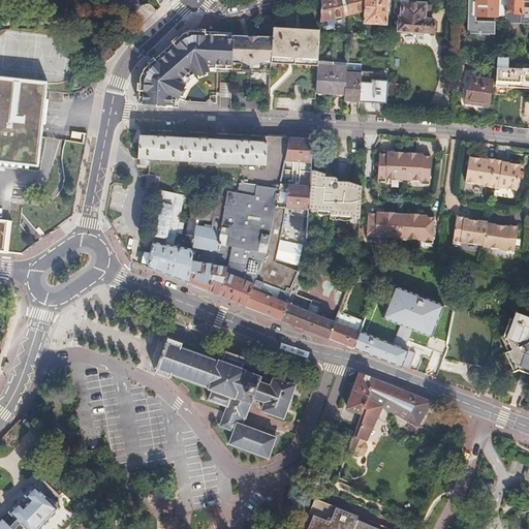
[(364,0),(320,0),(319,23),(364,12),(364,0)]
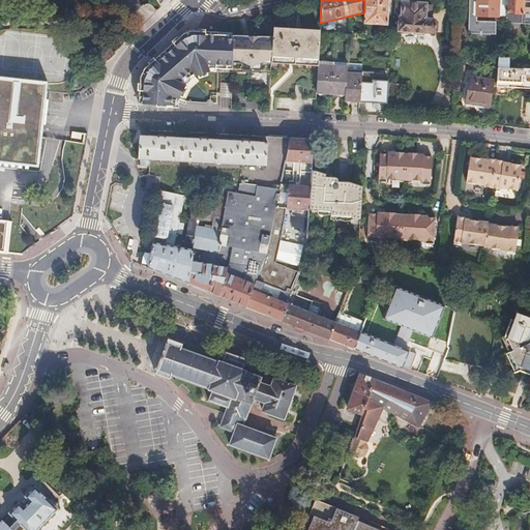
[(388,0),(364,0),(364,12),(363,24),(387,25),(388,0)]
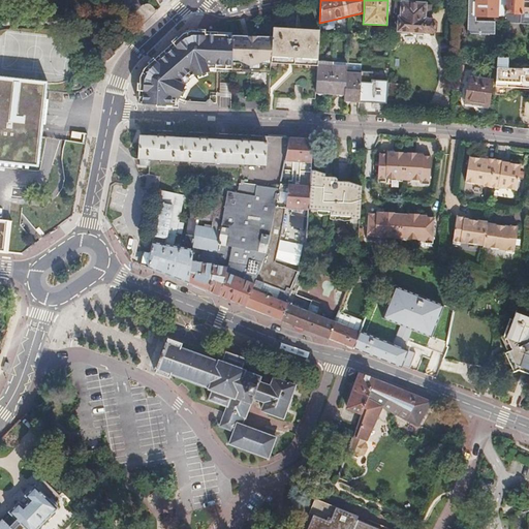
[(471,0),(466,0),(466,16),(474,16),(474,0),(472,0),(471,0)]
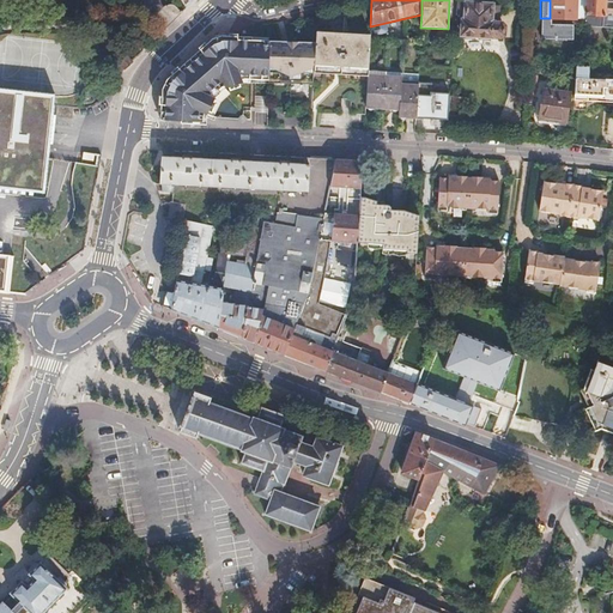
[(574,0),(550,0),(550,18),(574,19),(574,0)]
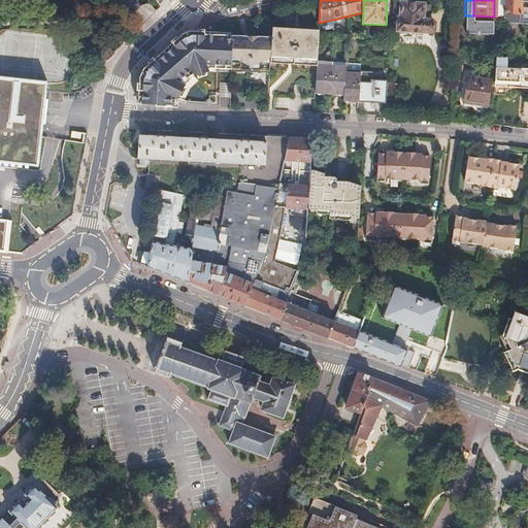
[(502,0),(494,0),(494,17),(500,17),(501,11),(501,8),(502,0)]
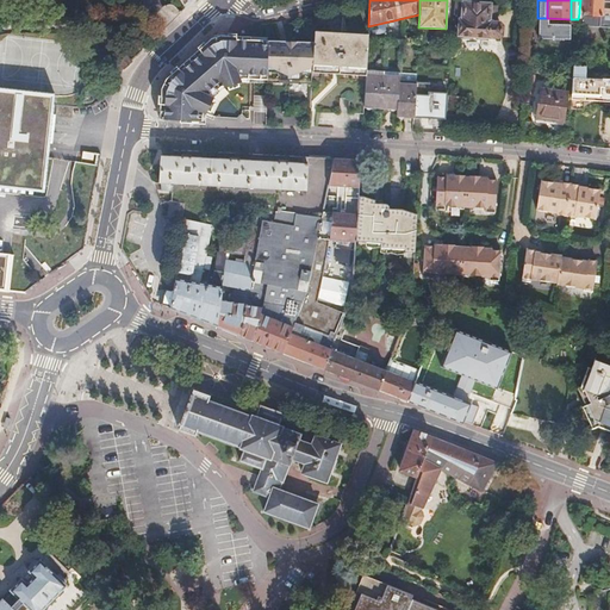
[(578,19),(578,24),(609,26),(609,0),(582,0),(580,13),(579,13),(578,19)]
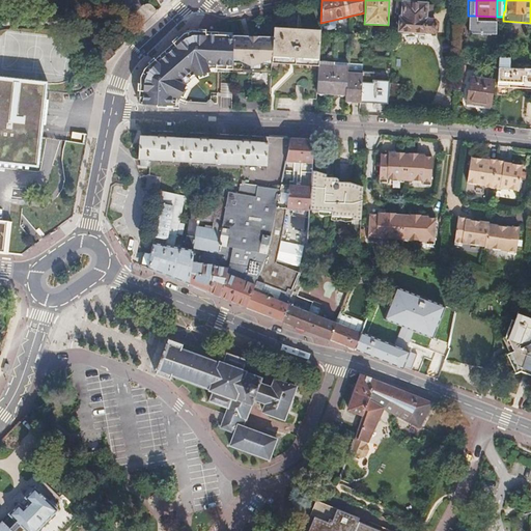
[(397,3),(396,11),(402,12),(401,18),(399,18),(398,29),(431,33),(435,30),(436,23),(432,20),(424,19),(425,15),(430,15),(431,7),(425,6),(425,4),(403,2),(402,4),(397,3)]
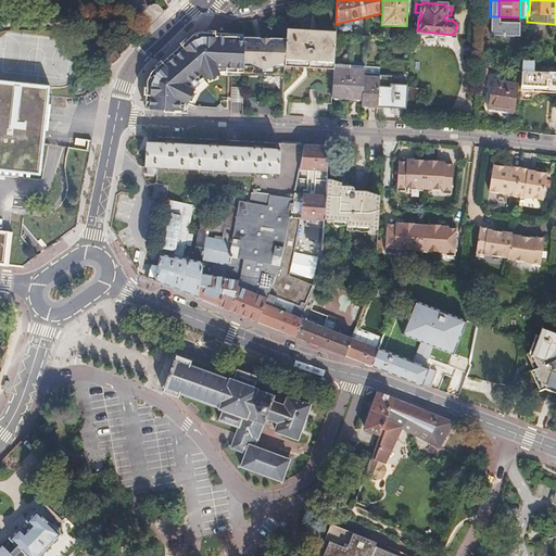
[(497,22),(489,22),(489,35),(497,36),(497,33),(517,34),(517,23),(497,22)]
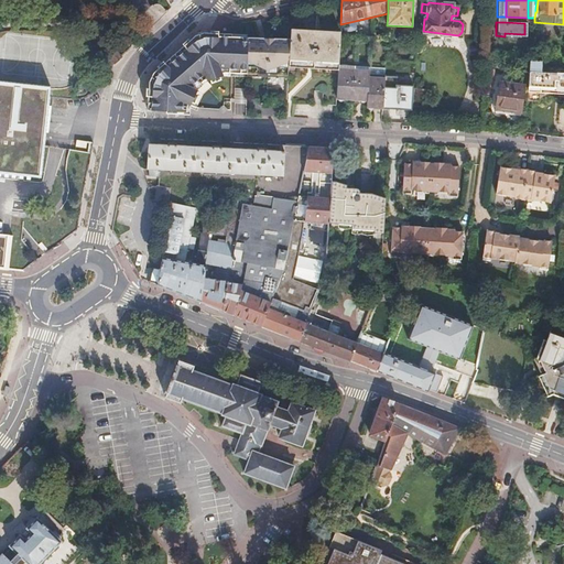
[(286,97),(285,100),(315,102),(315,95),(322,95),(321,102),(336,104),(336,102),(338,68),(340,32),(290,29),(290,39),(286,97)]
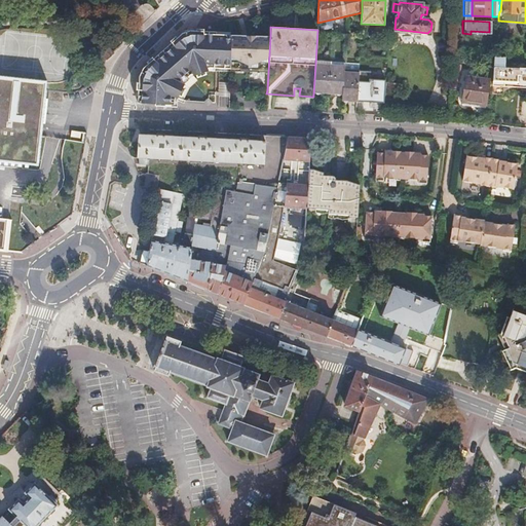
[(195,74),(198,31),(189,31),(188,32),(190,34),(168,54),(141,76),(141,99),(172,100),(172,97),(180,83),(193,71),(195,74)]
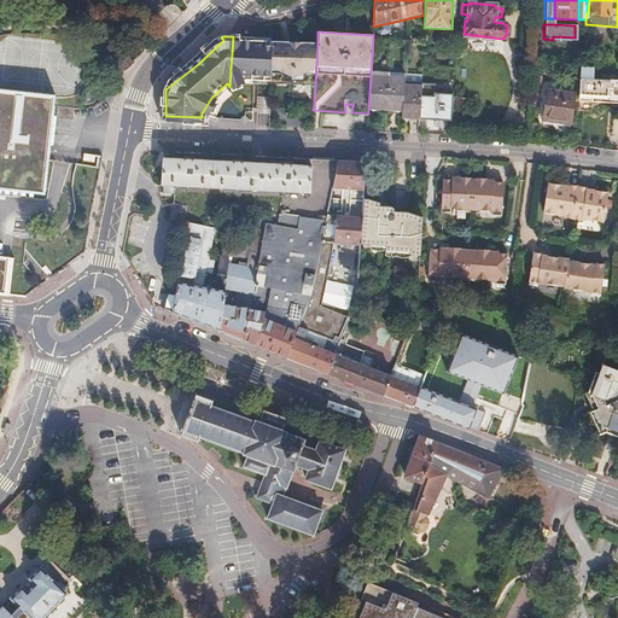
[(233,36),(229,87),(246,80),(244,75),(249,73),(270,73),(272,39),(254,38),(233,36)]
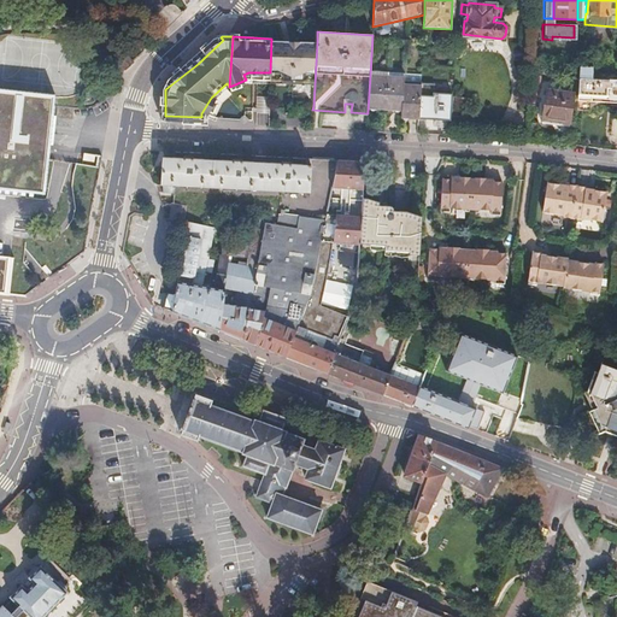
[(162,89),(159,119),(201,122),(201,117),(165,116),(165,89),(198,64),(223,40),(221,37),(195,62),(162,89)]
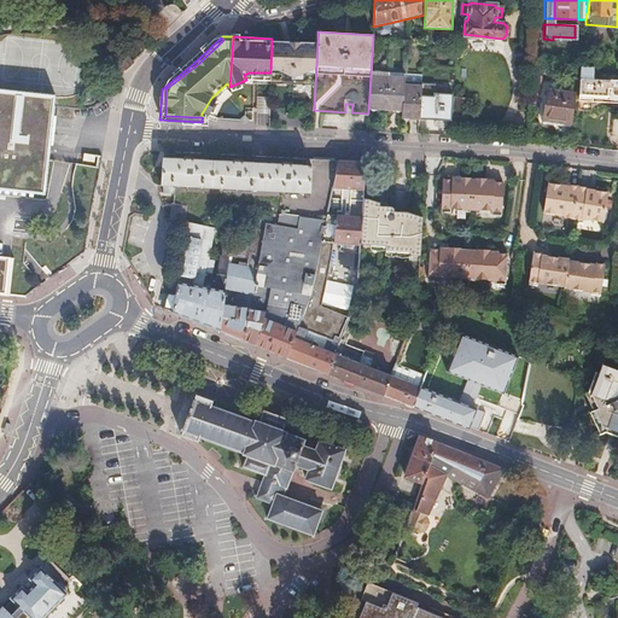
[(270,103),(270,105),(274,105),(284,112),(302,114),(309,106),(314,106),(318,42),(272,39),(270,73),(270,79),(270,87),(270,103)]
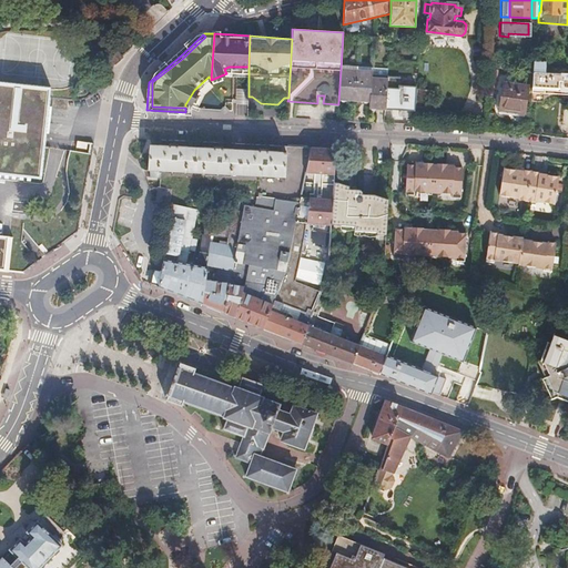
[(20,51),(19,78),(61,80),(62,53),(20,51)]
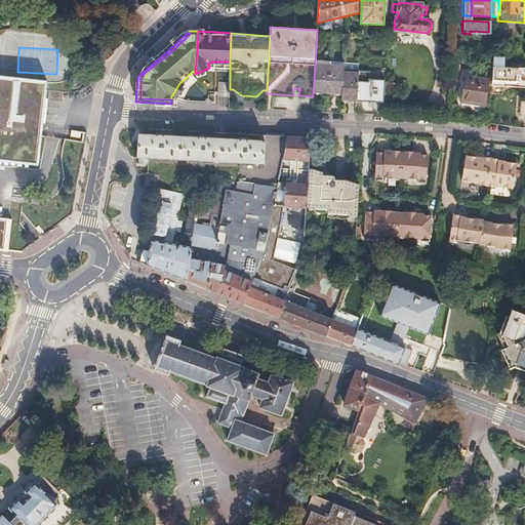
[(114,53),(108,49),(103,57),(108,62),(114,53)]
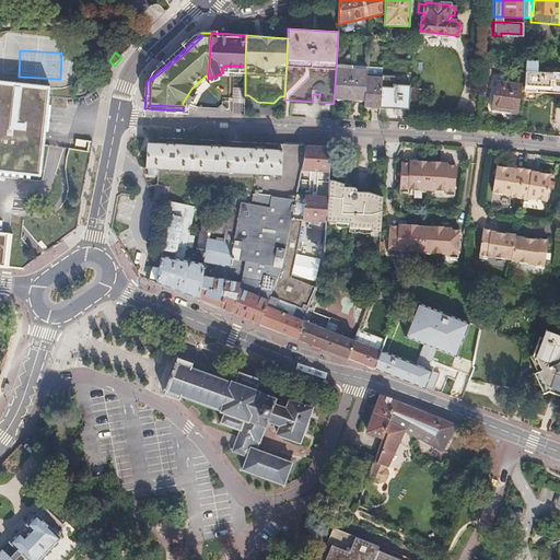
[(488,57),(480,57),(480,67),(489,67),(490,57),(488,57)]
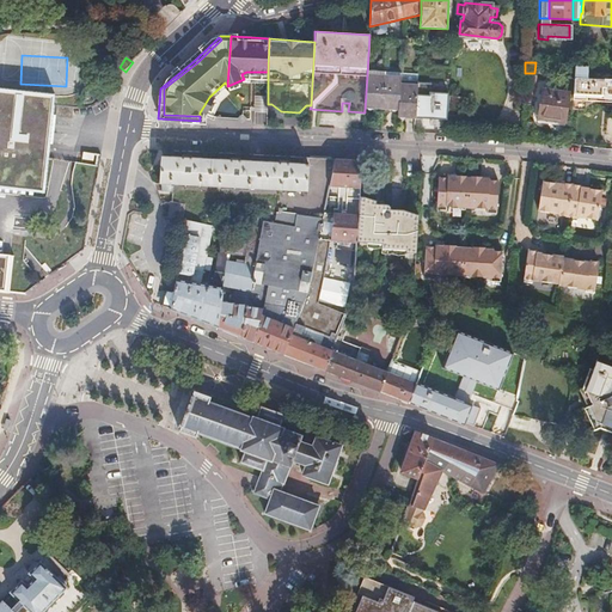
[(571,67),(569,111),(582,112),(583,103),(611,104),(611,108),(611,106),(611,77),(587,75),(587,68),(571,67)]
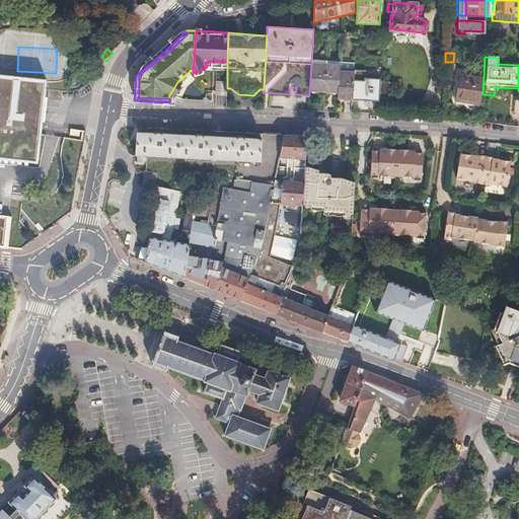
[(311,63),(309,94),(330,95),(329,98),(352,100),(353,69),(331,67),(331,64),(311,63)]
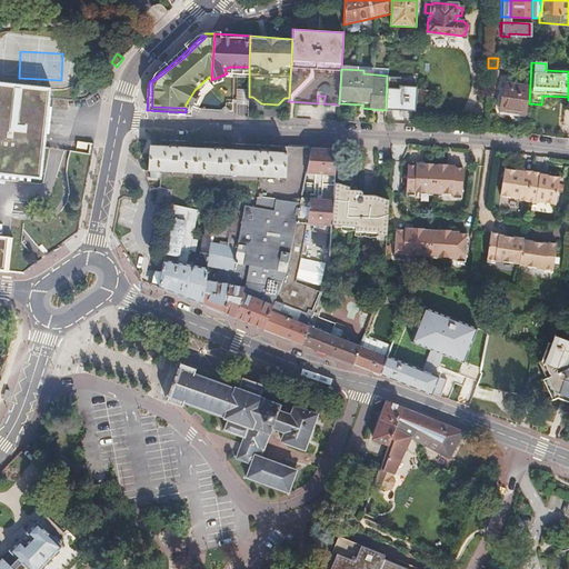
[(200,89),(211,80),(209,77),(195,90),(186,105),(186,108),(190,109),(190,105),(200,89)]
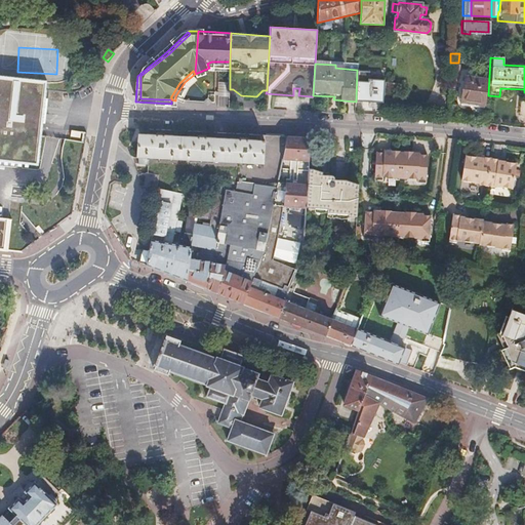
[(230,74),(219,74),(219,87),(230,87),(230,74)]
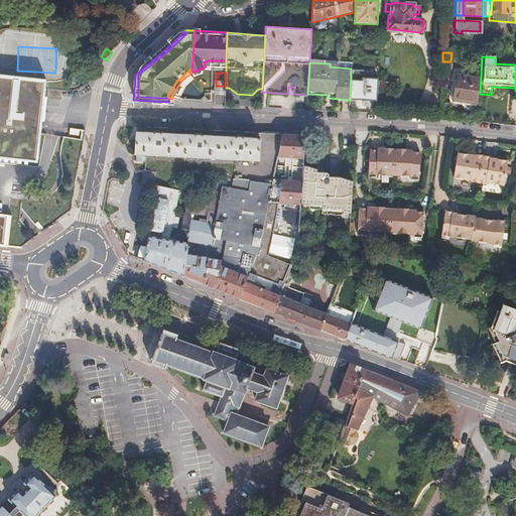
[(0,219),(3,220),(11,159),(31,162),(40,105),(57,107),(59,98),(41,96),(43,81),(0,75),(0,219)]
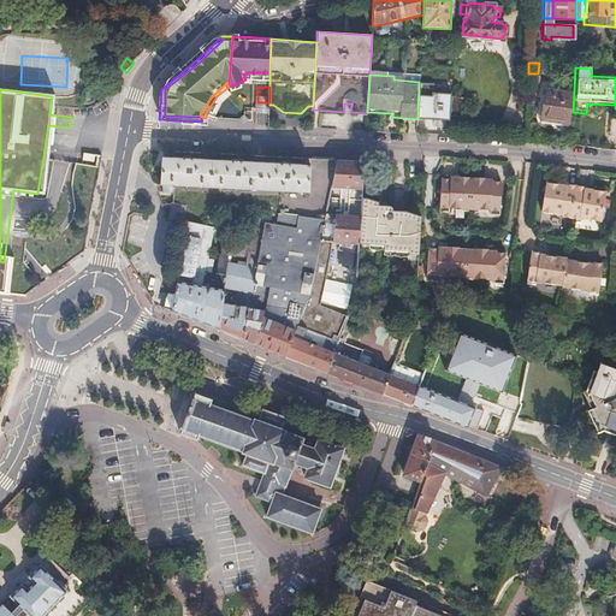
[(469,99),(450,98),(449,116),(468,118),(469,99)]
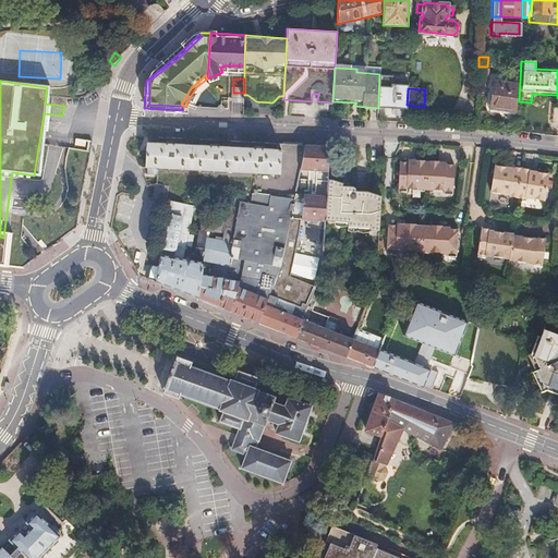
[(490,93),(488,109),(513,111),(514,89),(506,89),(505,94),(490,93)]
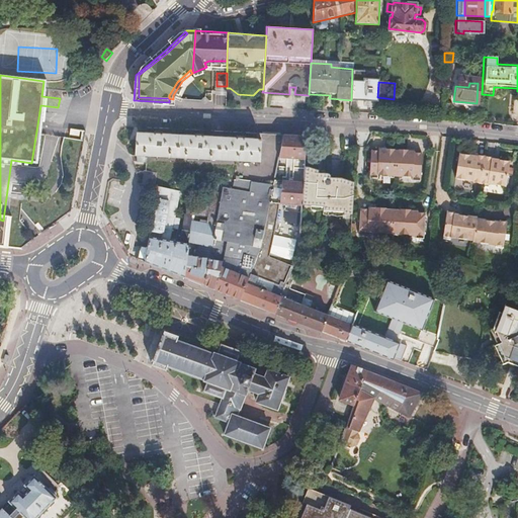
[(450,104),(442,104),(441,117),(443,117),(450,118),(450,104)]
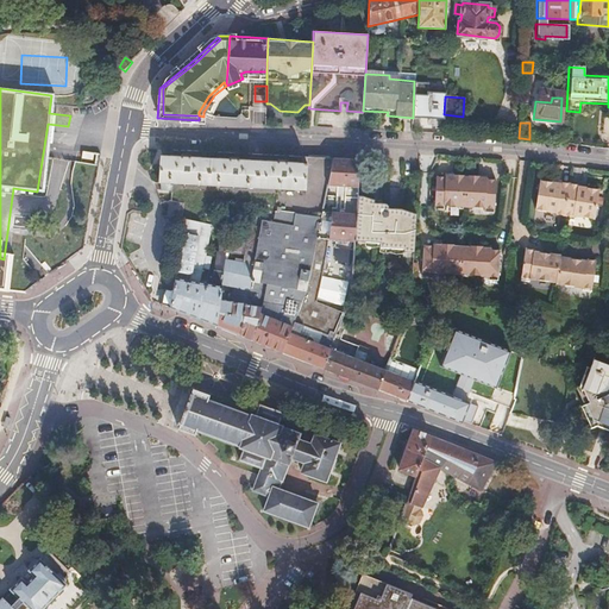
[(326,199),(331,171),(333,157),(293,155),(293,164),(267,163),(265,165),(249,164),(248,162),(219,161),(219,163),(201,162),(200,159),(170,157),(170,159),(163,159),(163,157),(161,157),(159,182),(292,189),(290,212),(325,214),(325,213),(326,199)]
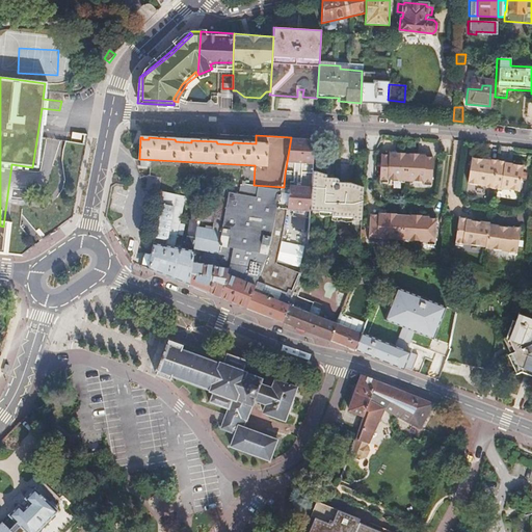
[(259,281),(255,291),(264,294),(281,300),(289,303),(298,277),(300,272),(276,264),(276,263),(276,262),(277,262),(277,261),(277,260),(277,259),(278,259),(278,258),(278,257),(280,256),(280,255),(280,254),(281,254),(281,253),(281,251),(281,250),(282,250),(282,249),(282,248),(282,247),(282,246),(283,246),(283,245),(283,244),(283,243),(284,242),(284,241),(284,240),(284,239),(284,238),(285,238),(285,237),(285,236),(285,235),(285,234),(286,233),(286,232),(286,231),(286,230),(286,229),(286,228),(287,228),(287,227),(287,225),(287,224),(287,223),(287,222),(287,221),(287,220),(288,219),(288,218),(288,217),(288,216),(288,215),(288,214),(288,213),(288,212),(288,211),(288,210),(289,209),(311,210),(311,203),(312,187),(312,175),(312,170),(313,163),(314,139),(291,137),(289,150),(287,162),(285,174),(284,186),(284,187),(280,209),(275,239),(275,244),(271,253),(259,281)]
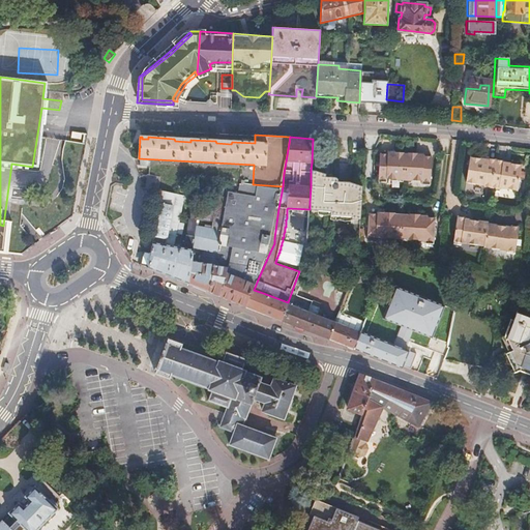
[(406,181),(407,154),(404,154),(404,153),(395,152),(395,154),(388,153),(388,155),(380,154),(379,179),(379,183),(387,184),(387,180),(406,181)]
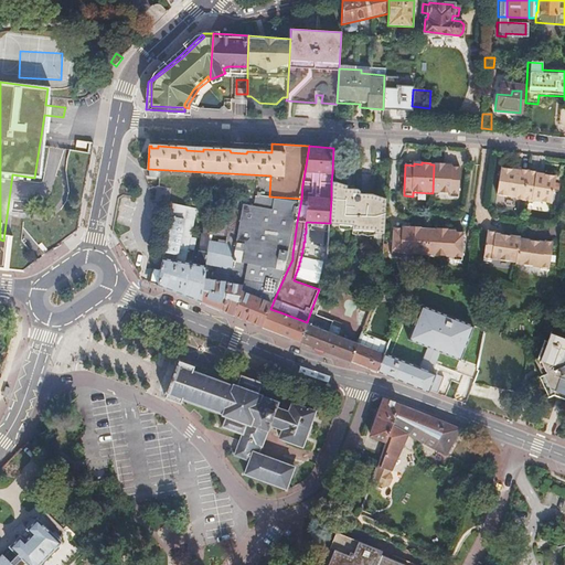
[(460,198),(461,168),(452,167),(452,166),(445,166),(445,163),(436,163),(436,166),(434,164),(433,193),(451,193),(450,198),(460,198)]
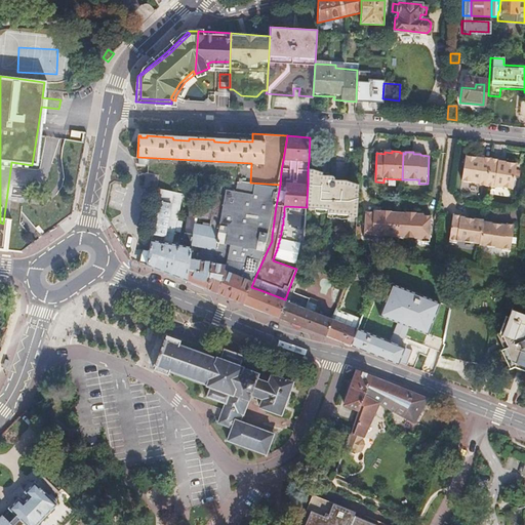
[(517,164),(505,163),(499,163),(499,161),(484,160),(484,161),(479,160),(467,159),(463,183),(481,186),(481,187),(496,189),(496,187),(514,190),(517,164)]
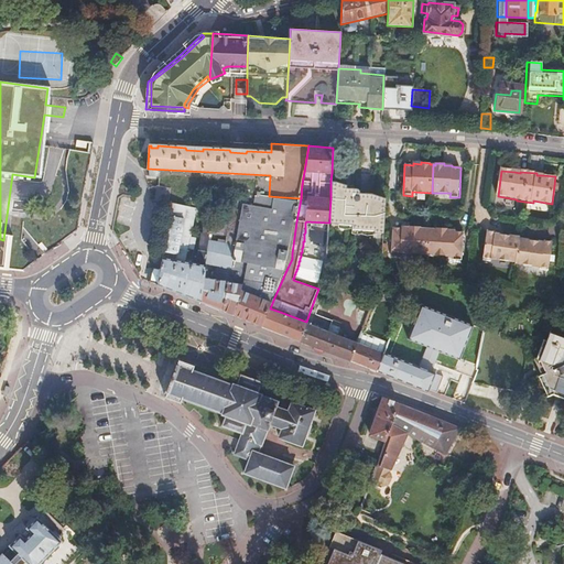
[(384,224),(384,201),(386,195),(371,192),(359,191),(355,187),(346,186),(346,184),(335,181),(331,181),(331,185),(331,198),(329,215),(329,223),(353,224),(353,227),(376,228),(376,230),(383,231),(384,224)]
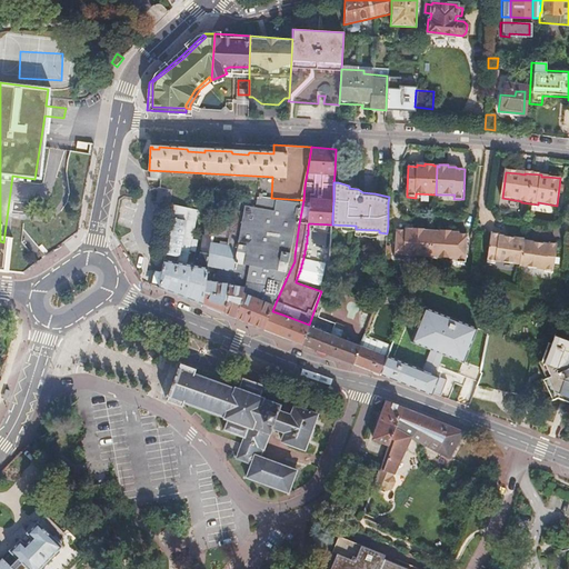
[(159,190),(157,202),(170,206),(172,192),(159,190)]
